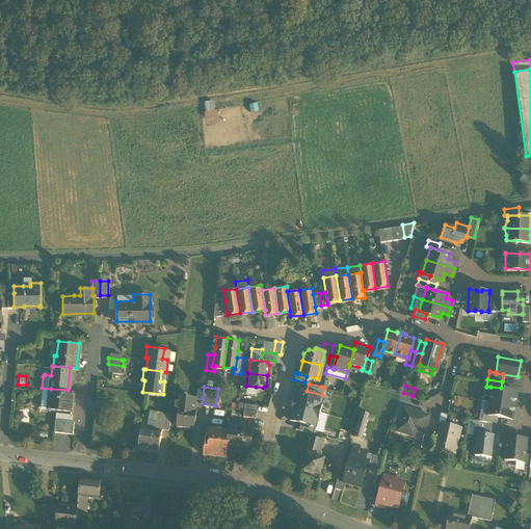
[(490,387),(488,399),(513,403),(515,390),(501,388),(490,387)]
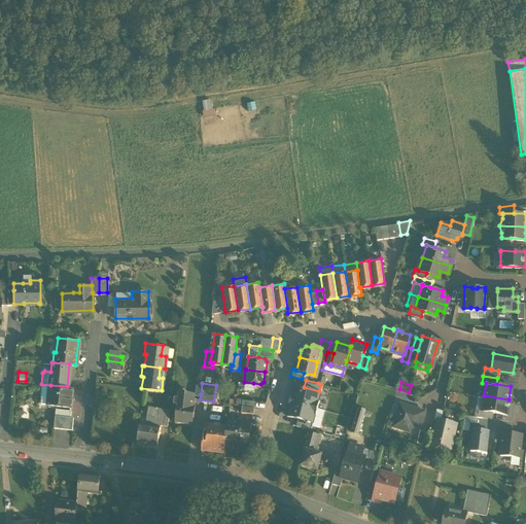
[(39,402),(48,403),(50,385),(41,384),(39,402)]
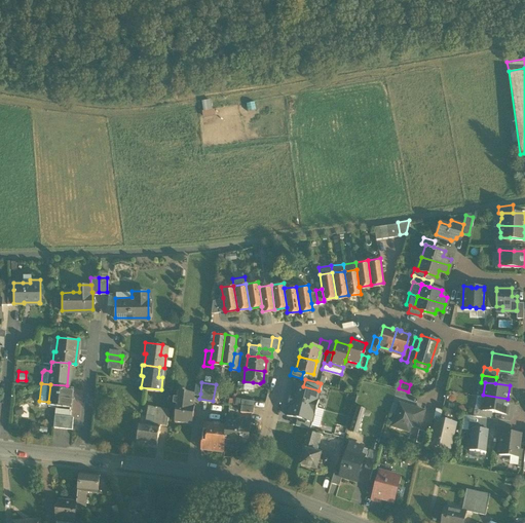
[(71,386),(67,385),(50,384),(48,402),(70,404),(71,386)]
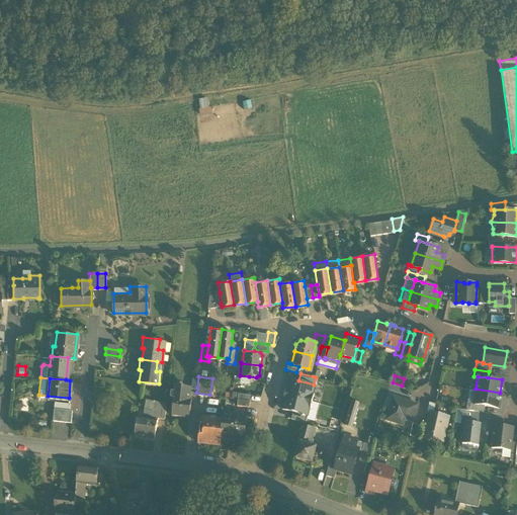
[(288,378),(286,385),(285,384),(283,393),(312,399),(313,392),(312,392),(314,384),(298,380),(288,378)]
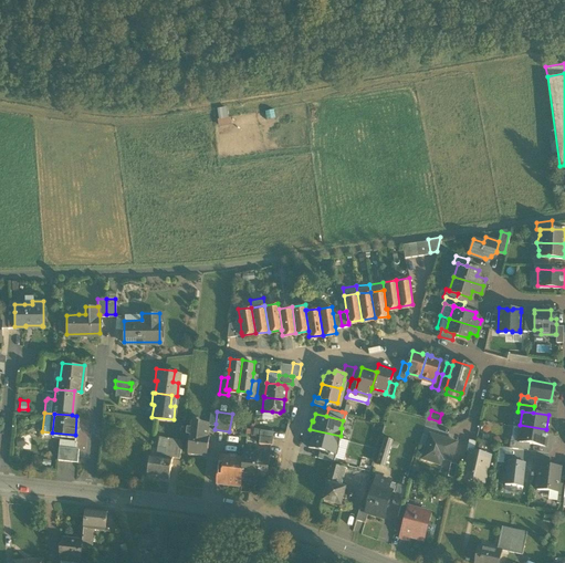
[(189,433),(202,434),(203,423),(191,421),(189,433)]
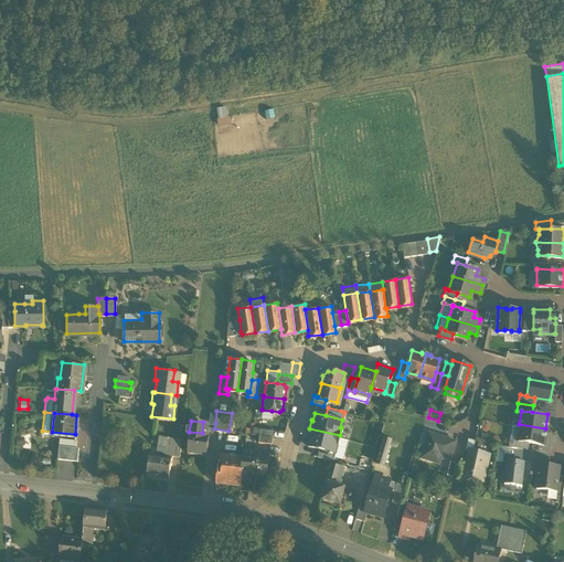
[(511,423),(509,437),(517,438),(519,424),(511,423)]
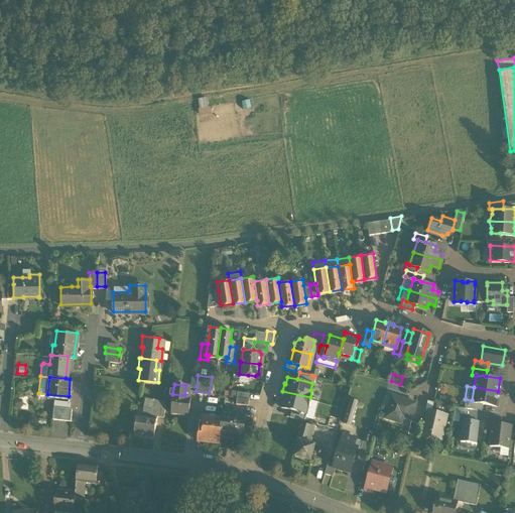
[(496,404),(498,391),(474,387),(472,400),(484,402),(496,404)]
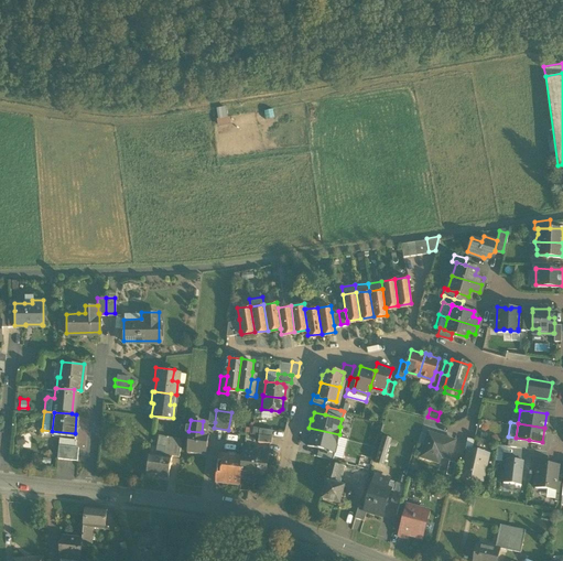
[(309,428),(307,435),(306,443),(317,446),(334,450),(336,443),(337,443),(339,434),(309,428)]
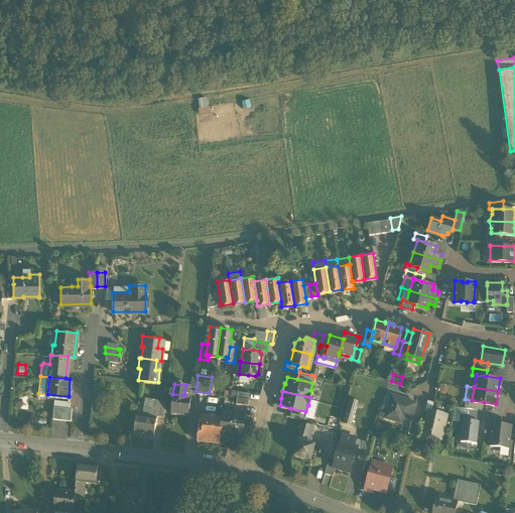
[(169,412),(187,414),(189,396),(184,395),(172,394),(172,393),(169,412)]
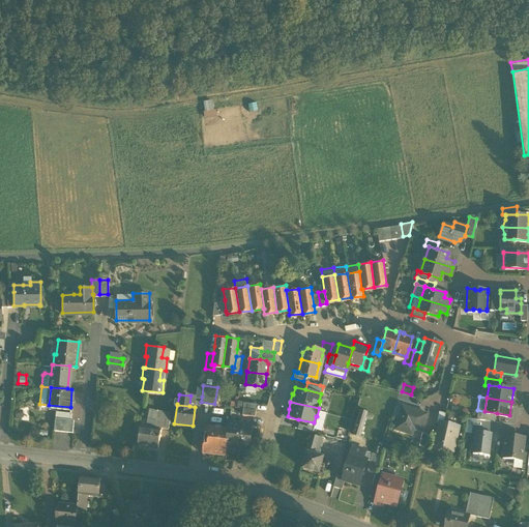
[(391,414),(398,416),(401,406),(394,404),(391,414)]
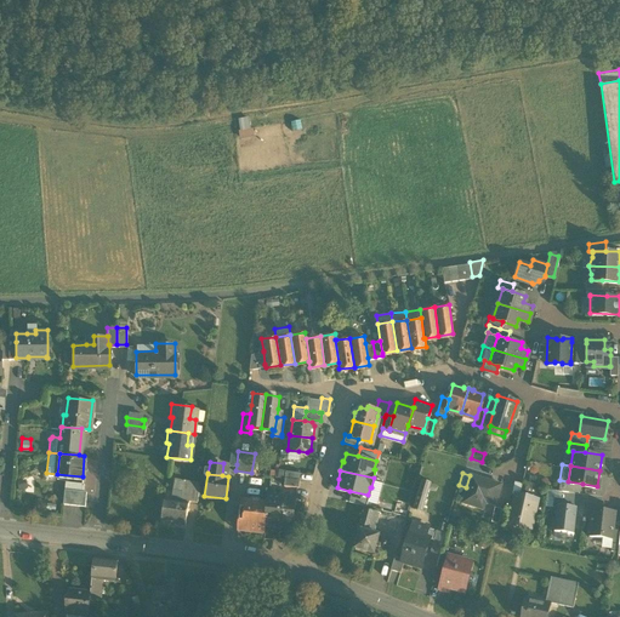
[(461,501),(473,504),(476,497),(494,503),(500,483),(470,473),(470,475),(466,487),(461,501)]
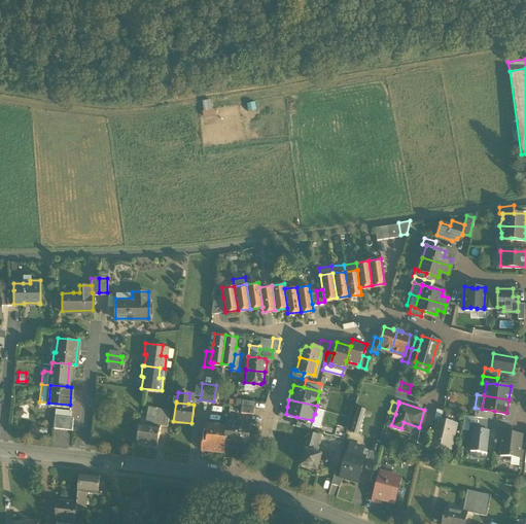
[(145,413),(153,414),(154,410),(155,406),(147,404),(145,413)]
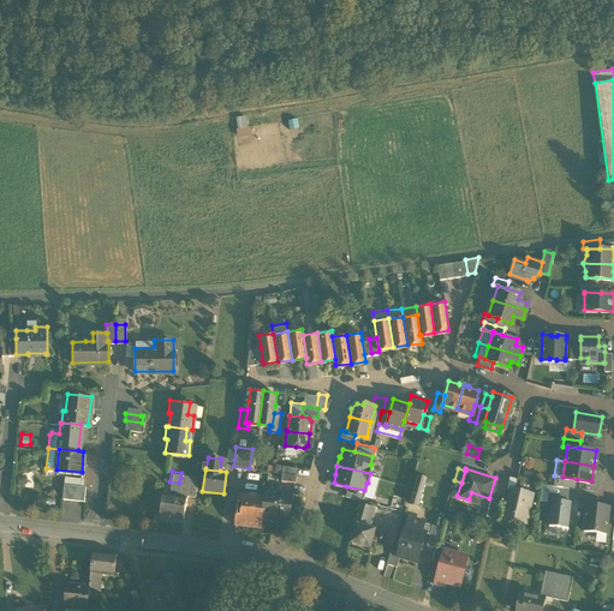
[(24,472),(16,474),(17,483),(27,480),(24,472)]
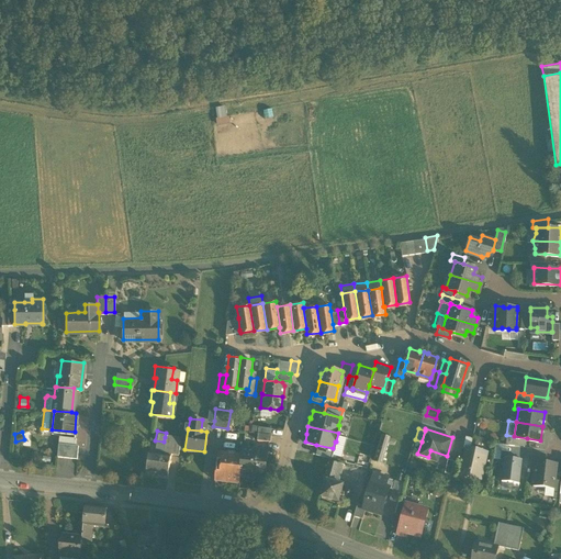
[(333,448),(332,453),(340,455),(345,435),(338,433),(336,442),(335,442),(333,448)]
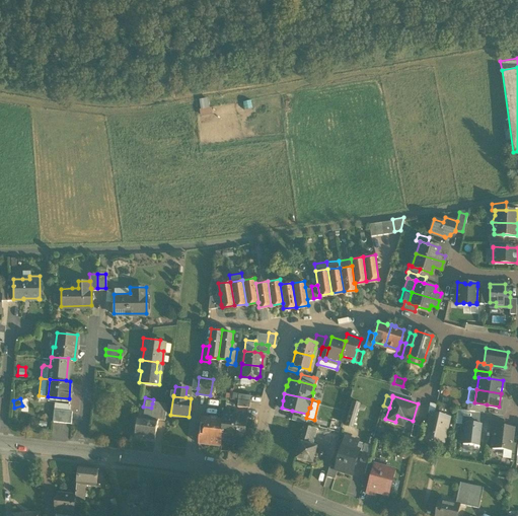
[(345,424),(352,426),(359,401),(352,399),(345,424)]
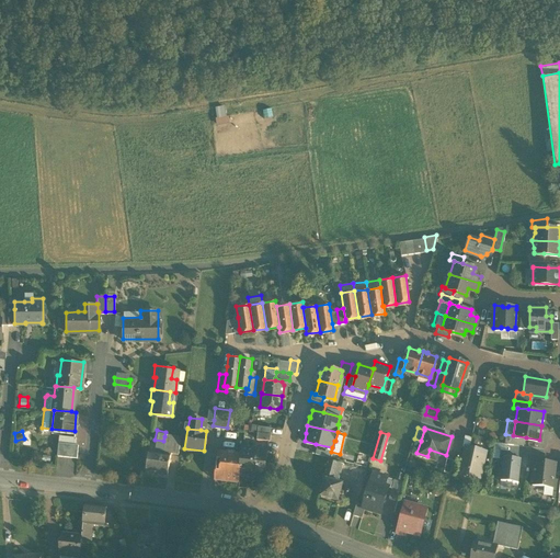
[(466,446),(473,448),(477,436),(470,435),(466,434),(463,446),(466,446)]
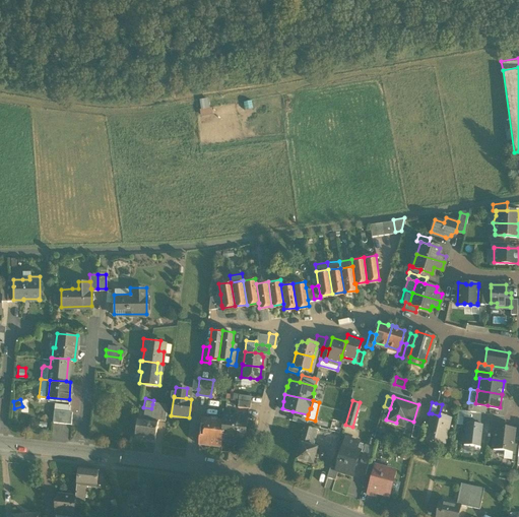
[(469,410),(474,410),(475,403),(468,402),(467,409),(469,410)]
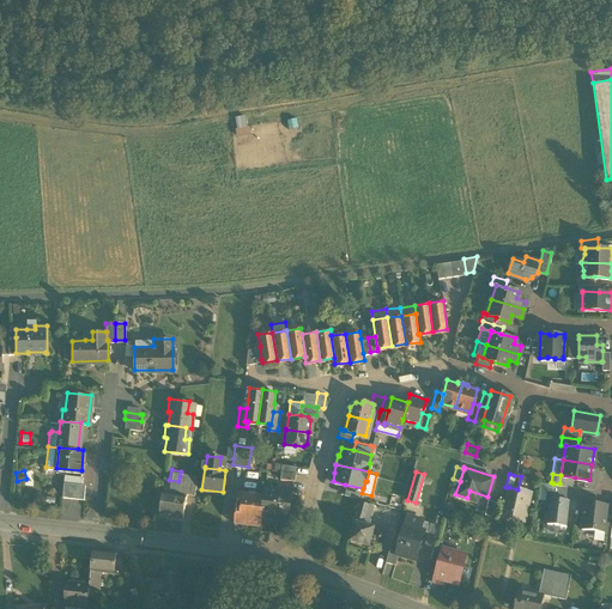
[(559,483),(574,486),(575,477),(561,475),(559,483)]
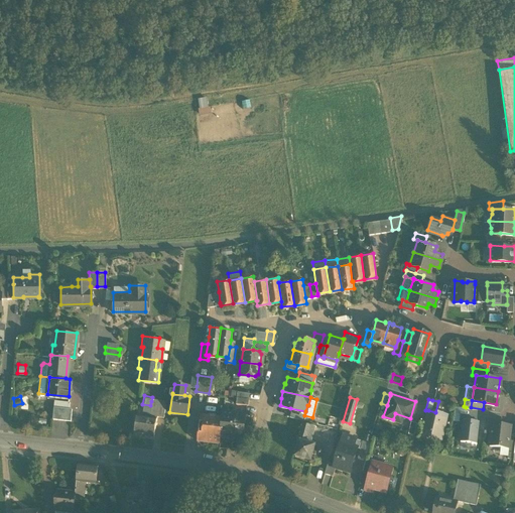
[(149,415),(155,416),(157,402),(151,401),(150,405),(149,415)]
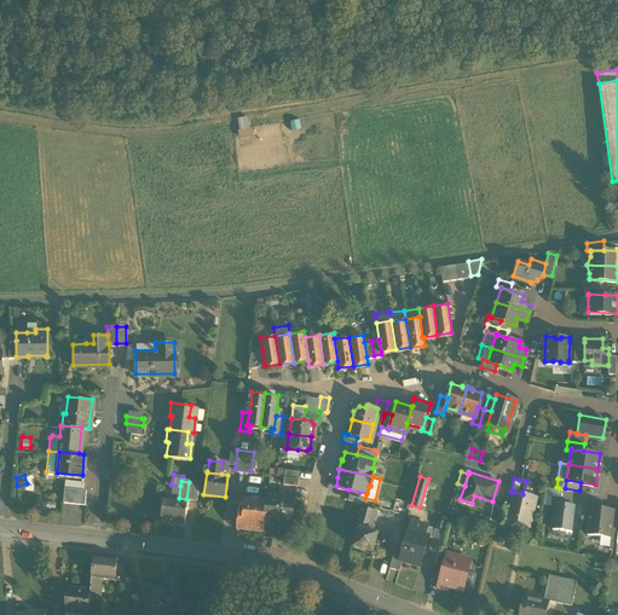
[(197,483),(189,482),(186,499),(196,502),(197,483)]
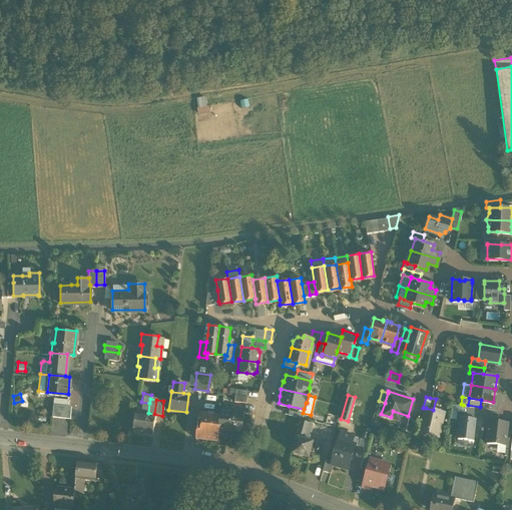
[(141,402),(140,412),(148,413),(149,403),(141,402)]
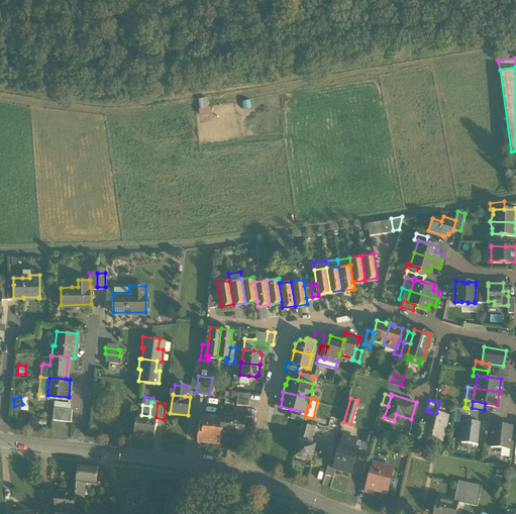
[(291,409),(289,416),(304,420),(305,416),(306,412),(291,409)]
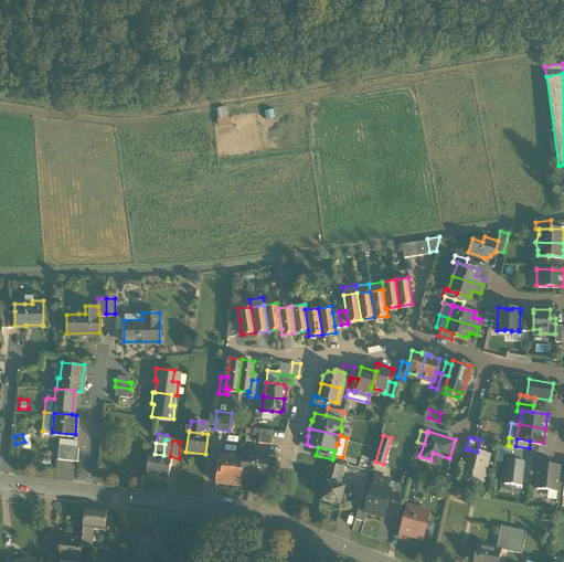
[(243,448),(242,455),(240,479),(264,483),(266,464),(266,463),(267,452),(243,448)]
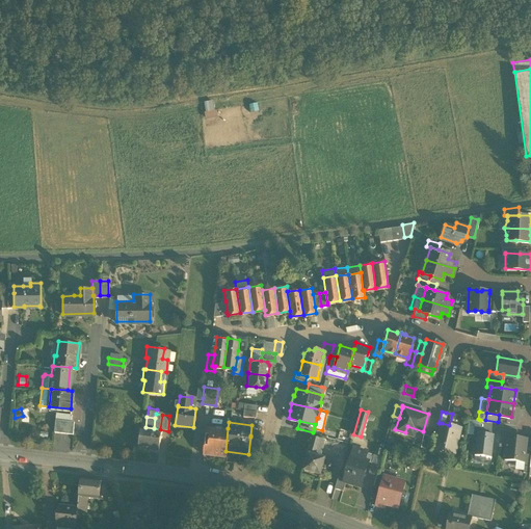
[(444,448),(454,451),(459,427),(451,425),(449,425),(442,423),(439,432),(437,432),(435,443),(444,445),(444,448)]
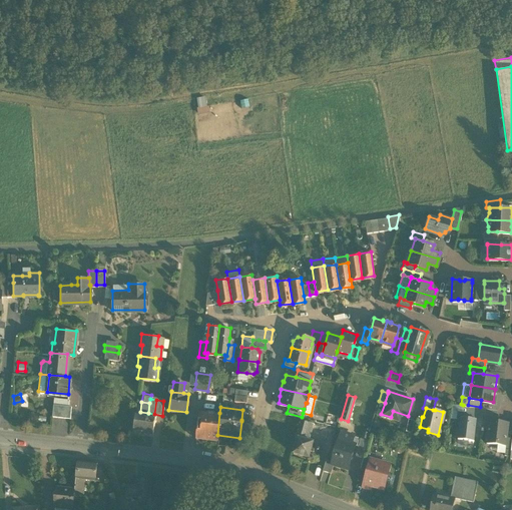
[(243,422),(249,422),(252,411),(242,410),(241,420),(243,420),(243,422)]
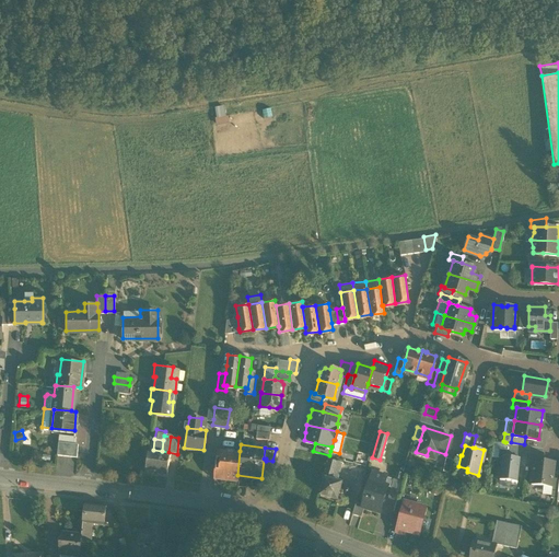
[(144,468),(165,472),(169,452),(162,451),(153,450),(148,449),(144,468)]
